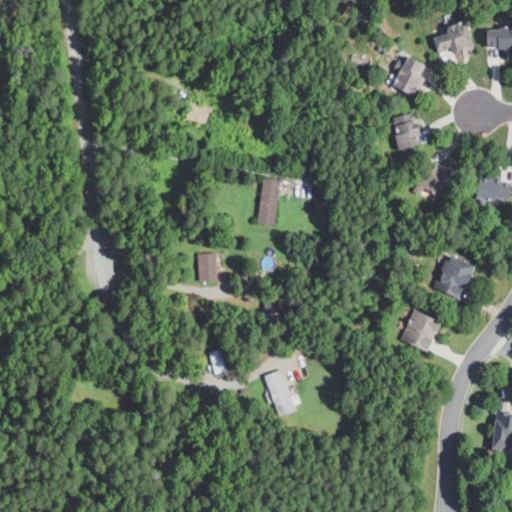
[(442,57),(477,47),(469,21),(449,27),(451,33),(436,37),(442,57)]
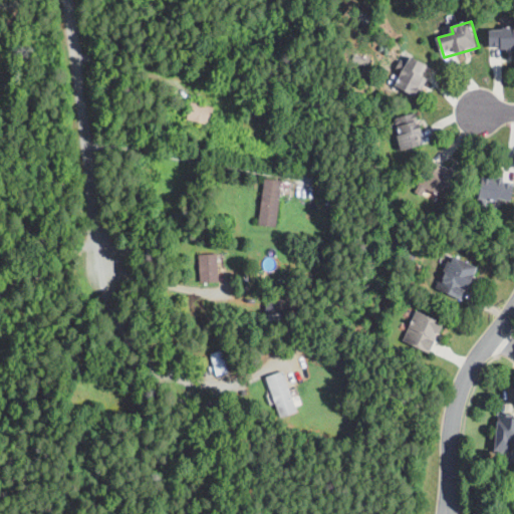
[(513,49),(513,27),(489,27),(489,49),(513,49)]
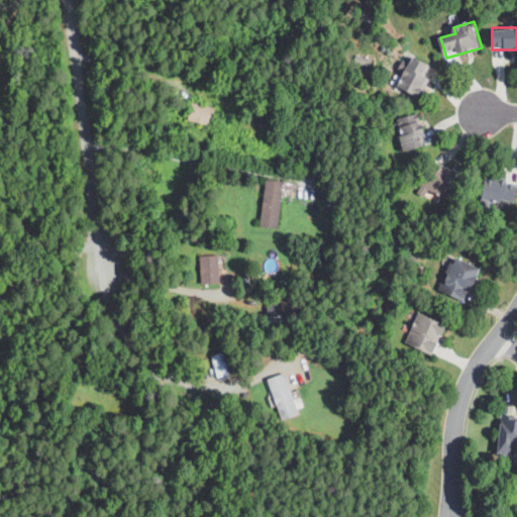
[(433,67),(417,58),(401,87),(423,99),(433,79),(428,76),(433,67)]
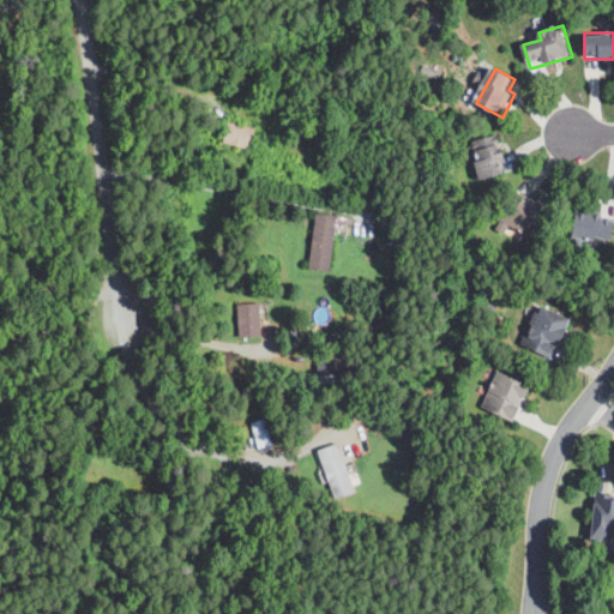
[(252,151),(257,130),(228,121),(222,143),(252,151)]
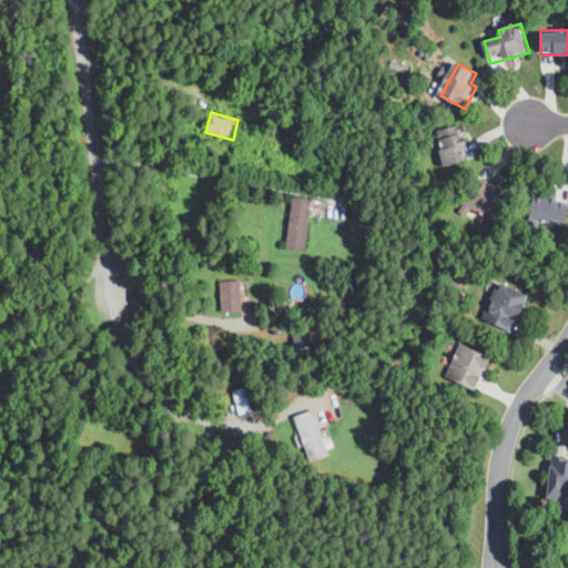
[(437,131),(442,166),(473,163),(468,127),(437,131)]
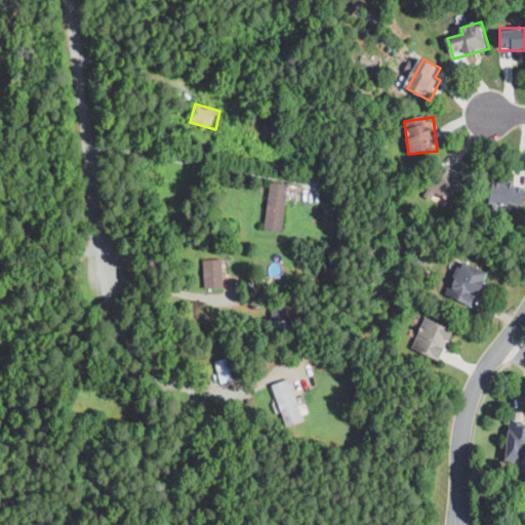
[(430,187),(460,205),(477,178),(445,160),(430,187)]
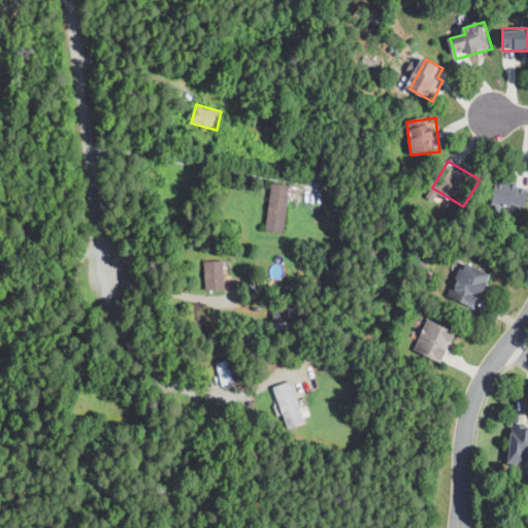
[(494,202),(527,206),(527,185),(497,179),(494,202)]
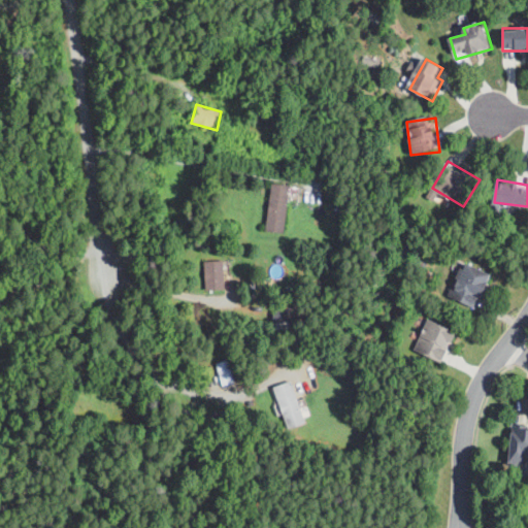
[(271,184),(267,231),(286,232),(291,186),(271,184)]
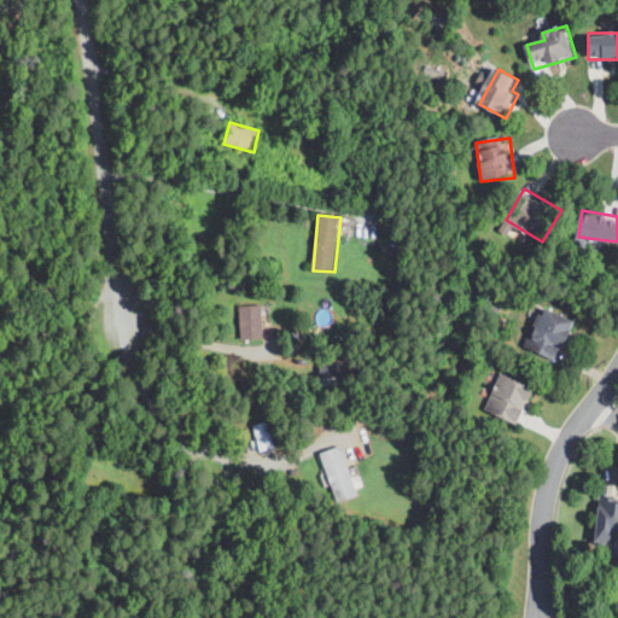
[(528,345),(560,361),(581,321),(549,304),(528,345)]
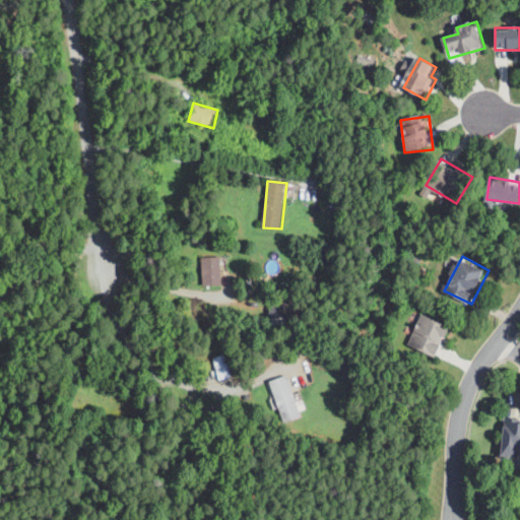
[(221,286),(221,257),(202,257),(202,286),(221,286)]
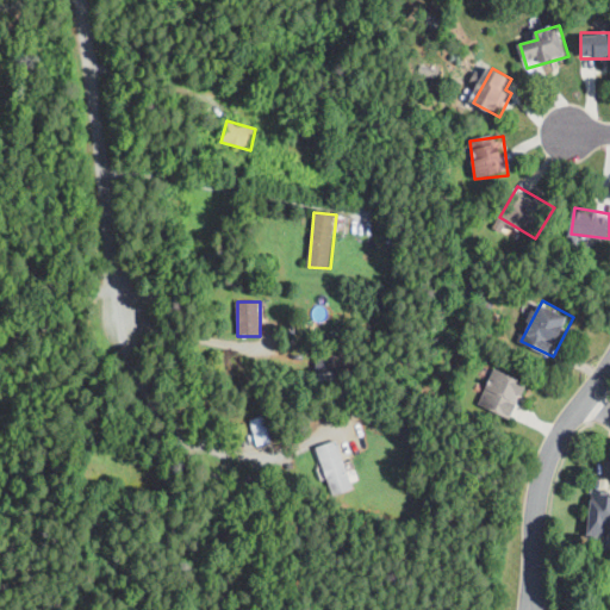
[(334,358),(318,358),(318,373),(334,373),(334,358)]
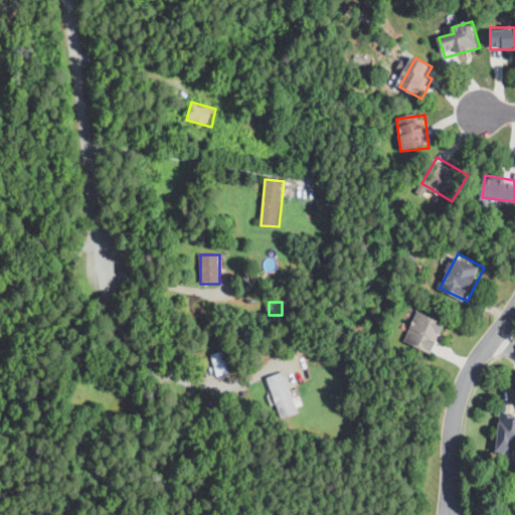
[(438,353),(450,321),(418,310),(406,342),(438,353)]
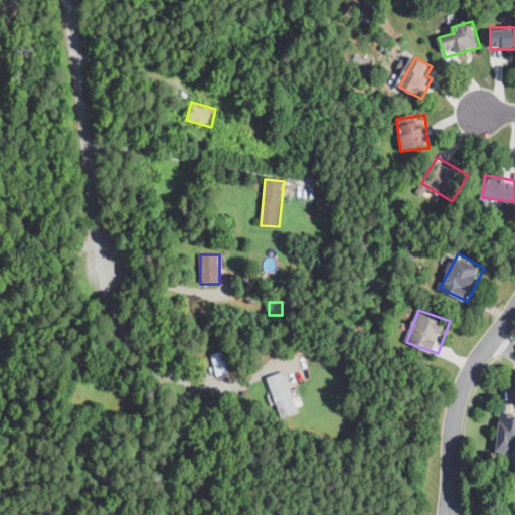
[(229,374),(223,351),(210,355),(217,377),(229,374)]
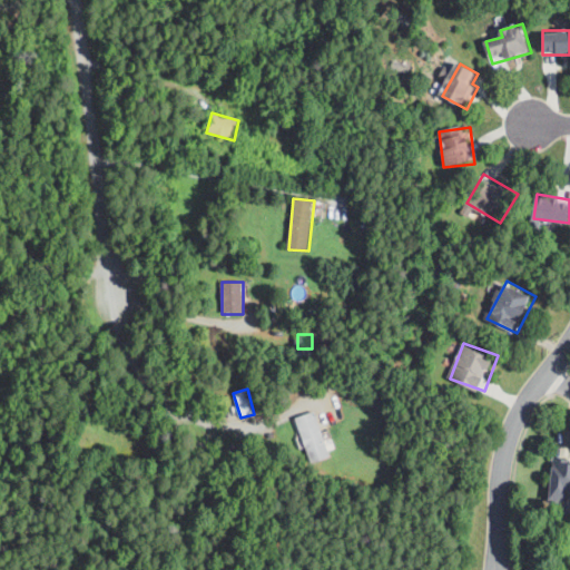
[(296,418),(312,463),(331,458),(316,411),(296,418)]
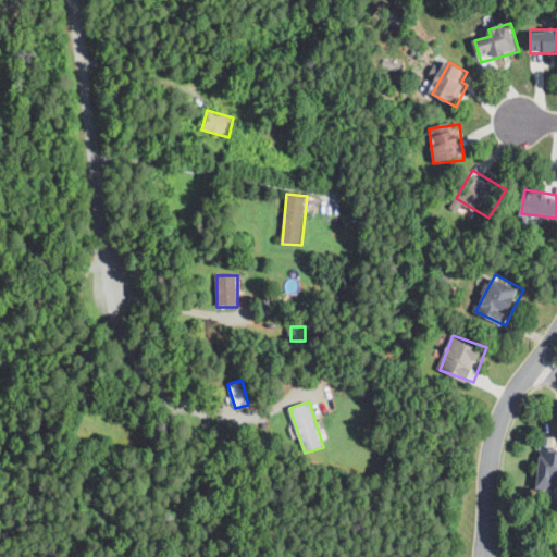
[(556,448),(541,448),(539,491),(556,492),(556,448)]
